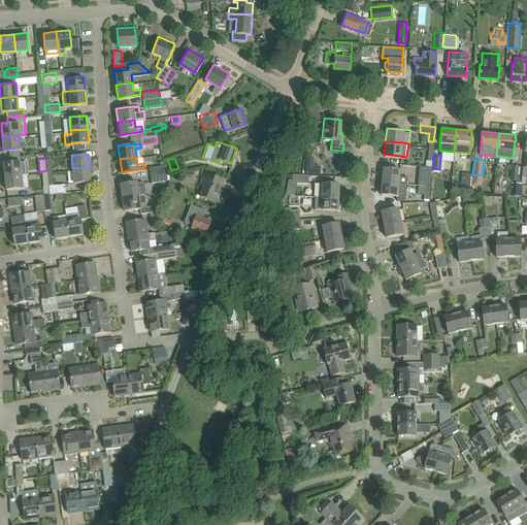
[(3,162),(4,174),(21,173),(20,160),(3,162)]
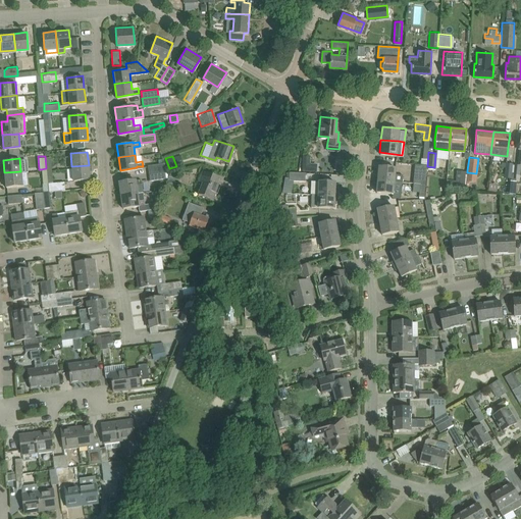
[(147,164),(148,171),(164,169),(163,162),(147,164)]
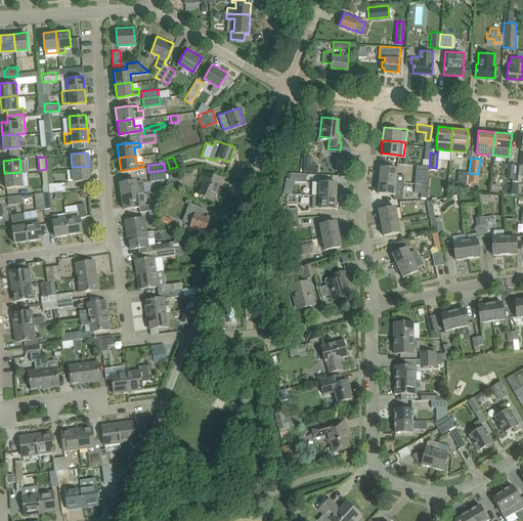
[(515,163),(513,179),(521,180),(522,164),(519,164),(515,163)]
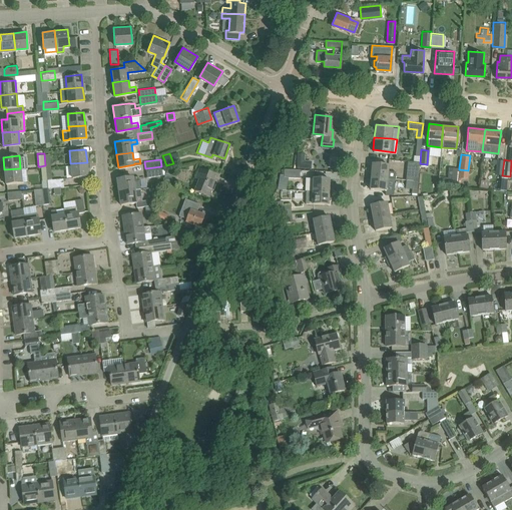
[(371,175),(387,176),(395,177),(396,169),(388,169),(389,163),(372,161),(371,175)]
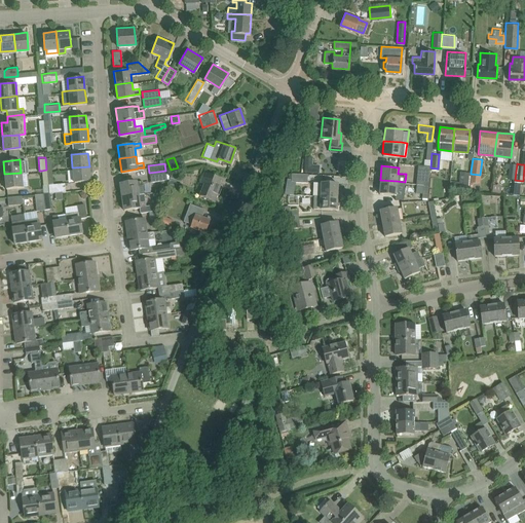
[(89,166),(72,167),(73,181),(90,179),(89,166)]
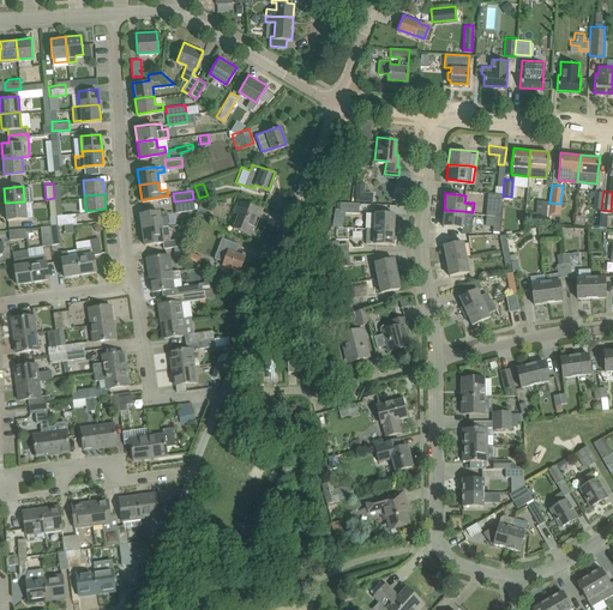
[(193,199),(174,201),(175,211),(194,209),(193,199)]
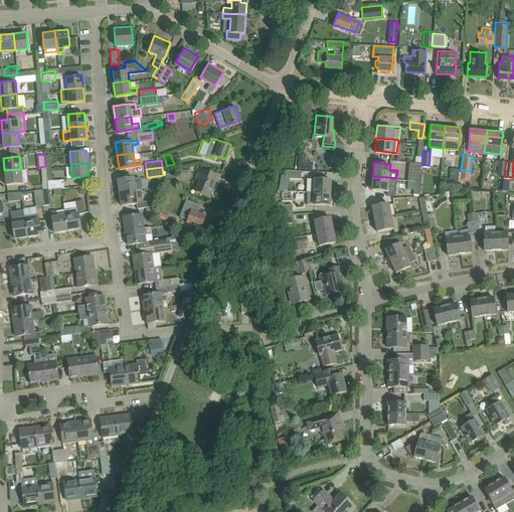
[(195,177),(199,179),(195,190),(209,195),(212,188),(214,189),(217,181),(213,179),(215,173),(199,167),(195,177)]
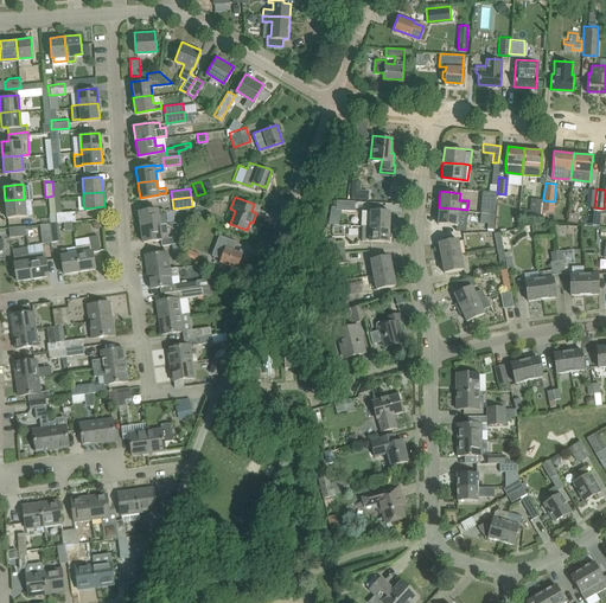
[(340,209),(353,209),(353,199),(336,198),(336,206),(340,209)]
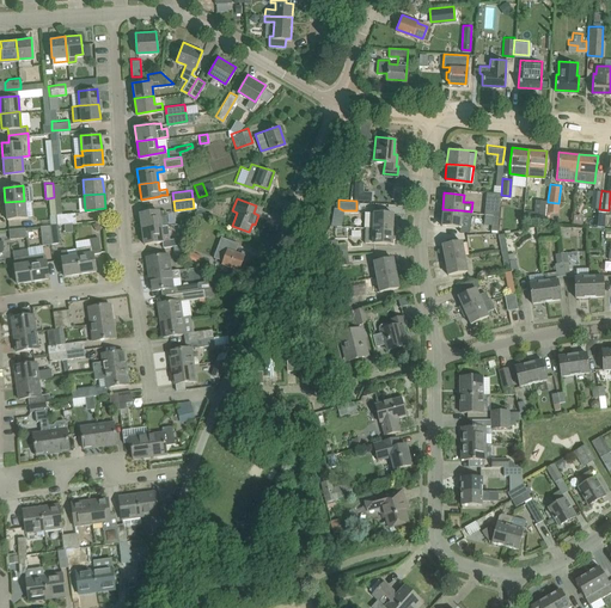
[(24,201),(5,202),(6,217),(26,215),(24,201)]
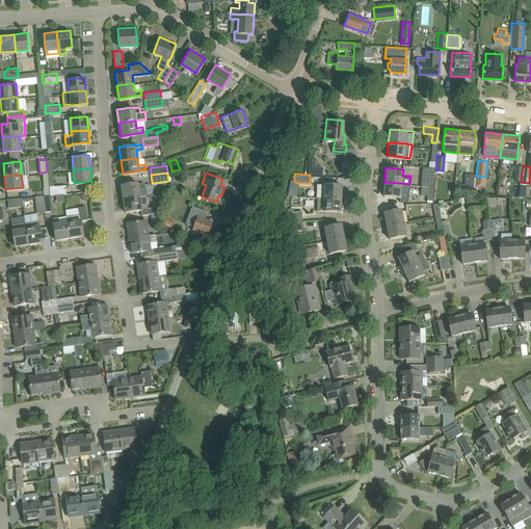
[(465,178),(465,188),(473,189),(474,178),(465,178)]
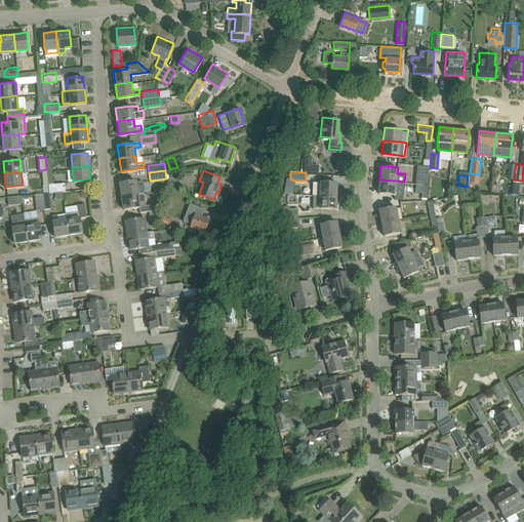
[(119,182),(121,195),(144,192),(143,184),(142,185),(142,178),(135,179),(119,182)]
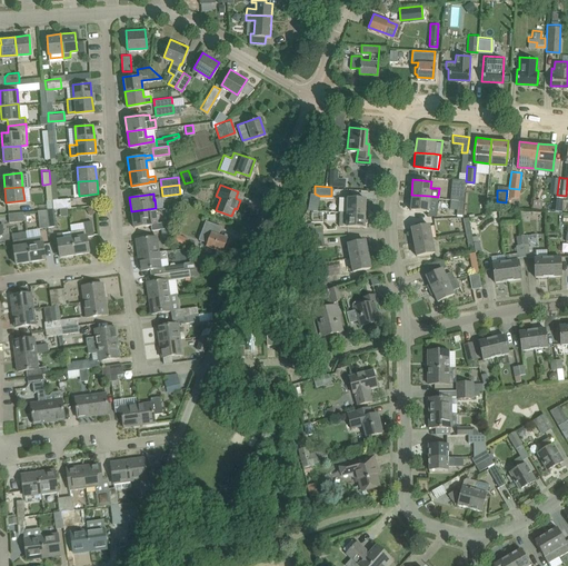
[(429,196),(411,195),(410,208),(428,209),(429,196)]
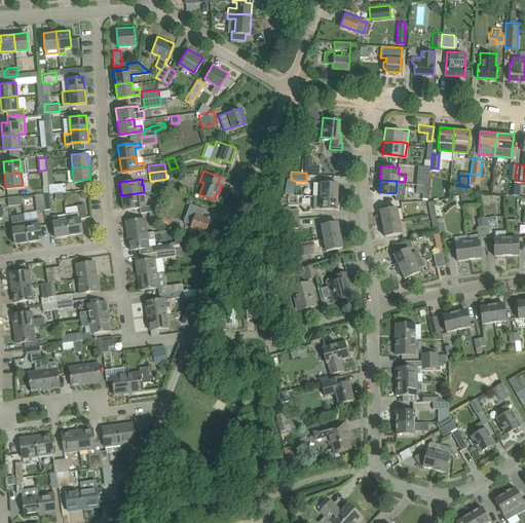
[(53,183),(48,183),(49,191),(65,189),(65,181),(53,183)]
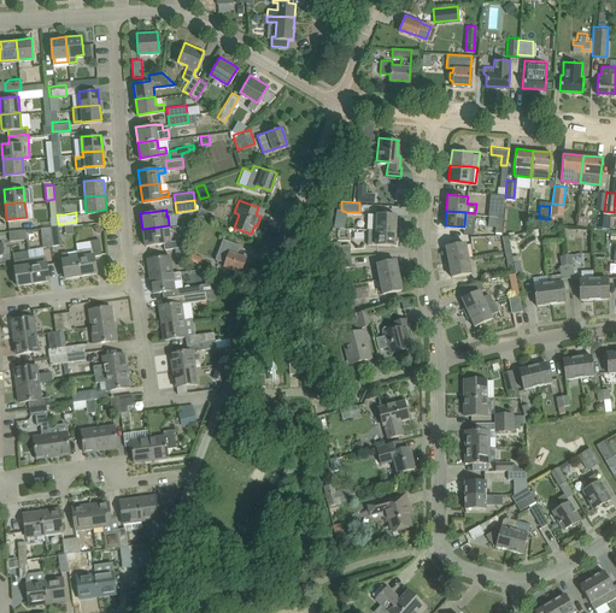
[(396,213),(368,212),(368,228),(396,229),(396,213)]
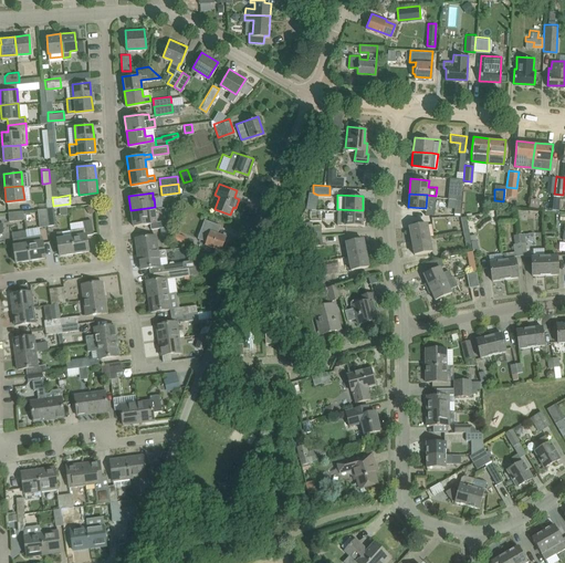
[(94,209),(90,202),(84,206),(89,212),(94,209)]
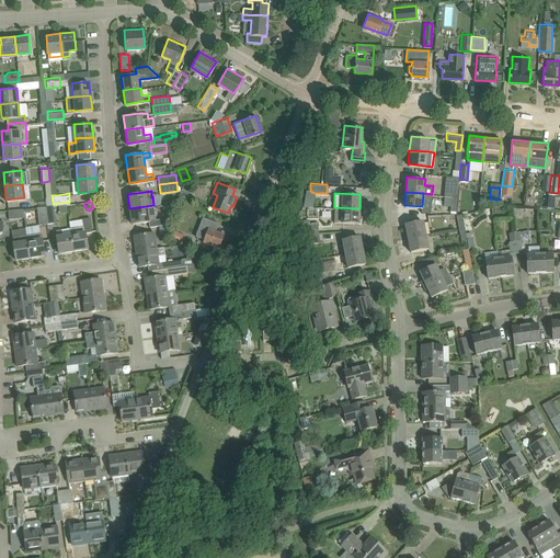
[(53,204),(44,205),(46,221),(55,220),(53,204)]
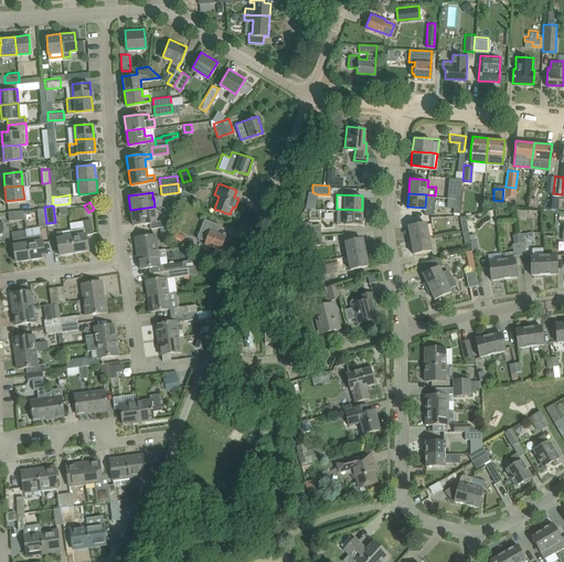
[(46,223),(44,207),(36,207),(39,224),(46,223)]
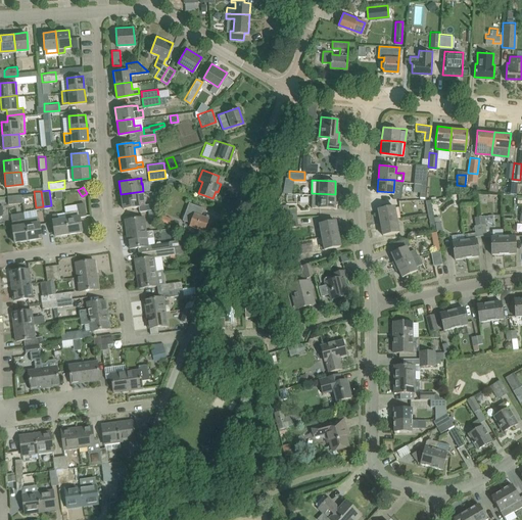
[(143,191),(121,194),(123,207),(138,204),(139,209),(147,208),(153,207),(156,207),(159,201),(145,203),(143,191)]
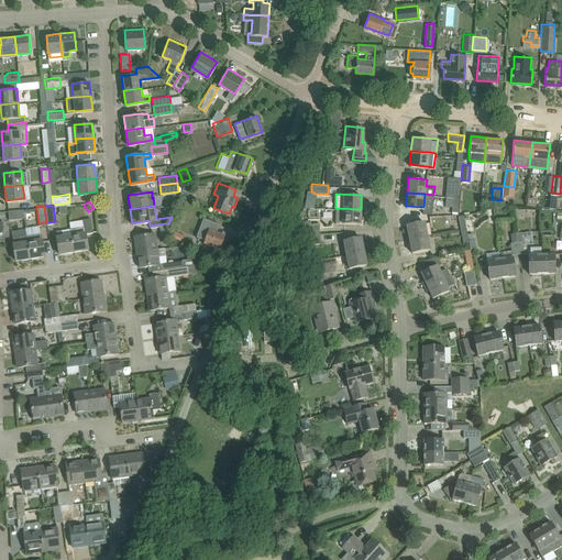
[(8,209),(8,218),(23,217),(22,208),(8,209)]
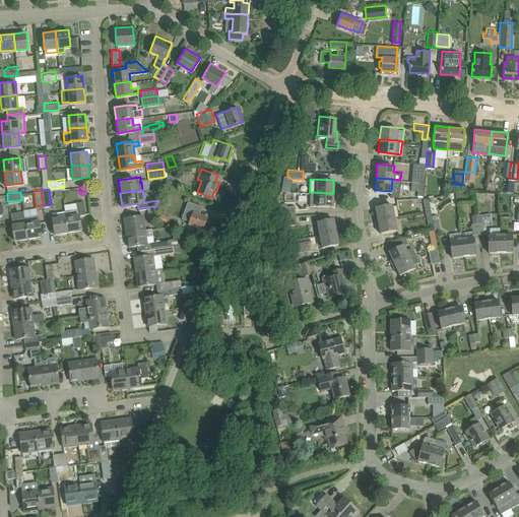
[(333,193),(310,192),(309,204),(316,204),(316,205),(332,205),(333,193)]
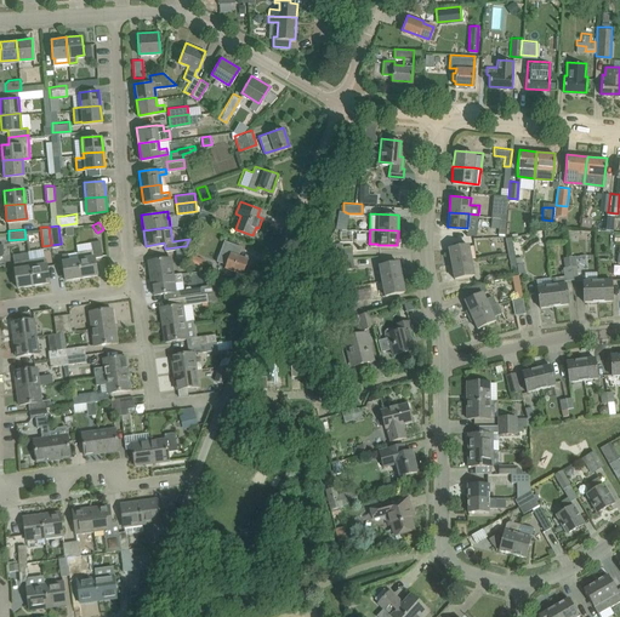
[(216,260),(226,262),(225,266),(242,272),(246,257),(238,255),(240,245),(223,238),(216,260)]
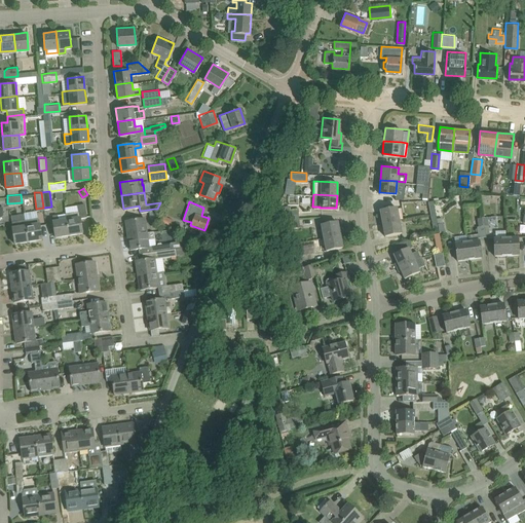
[(77,210),(65,212),(68,233),(81,231),(79,217),(86,216),(84,202),(76,203),(77,210)]
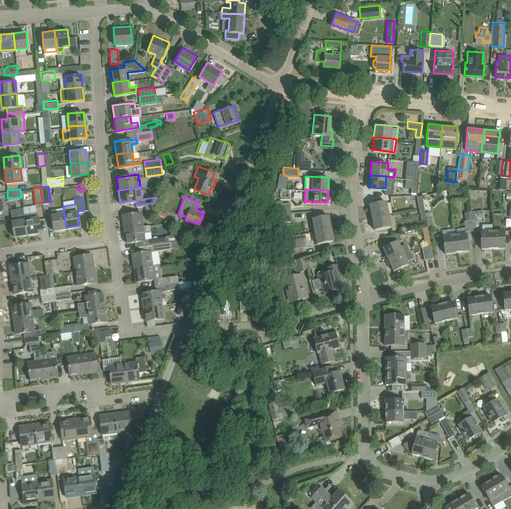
[(275,205),(274,212),(289,211),(289,201),(281,202),(281,200),(277,199),(275,205)]
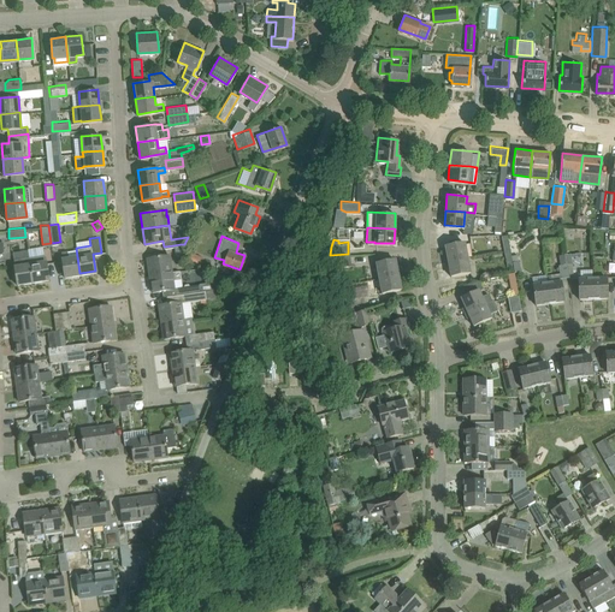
[(444,244),(448,260),(467,256),(465,241),(444,244)]
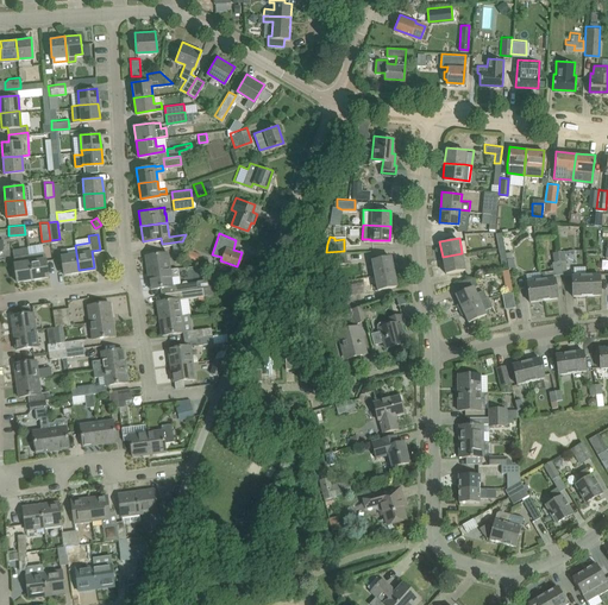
[(30,259),(29,252),(27,245),(13,247),(14,254),(13,254),(14,262),(13,262),(17,279),(32,277),(30,259)]
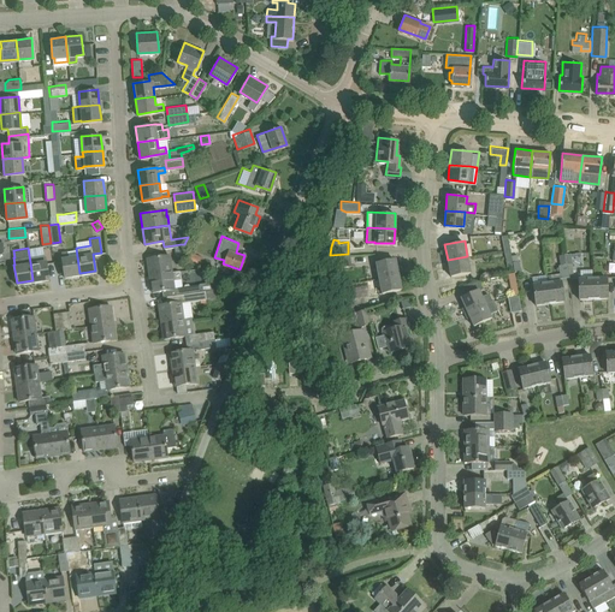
[(80,273),(76,248),(60,250),(61,257),(64,275),(80,273)]
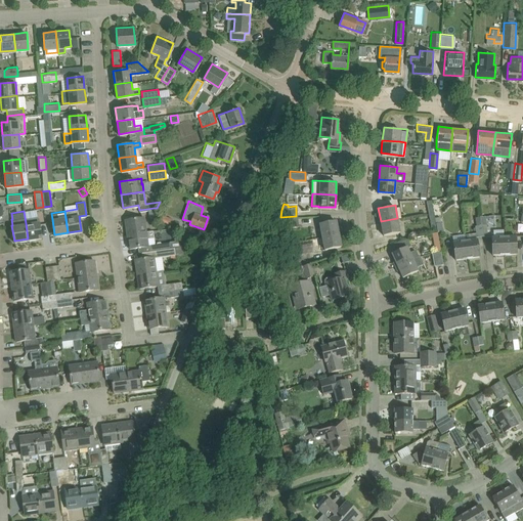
[(158,220),(170,225),(173,217),(162,212),(158,220)]
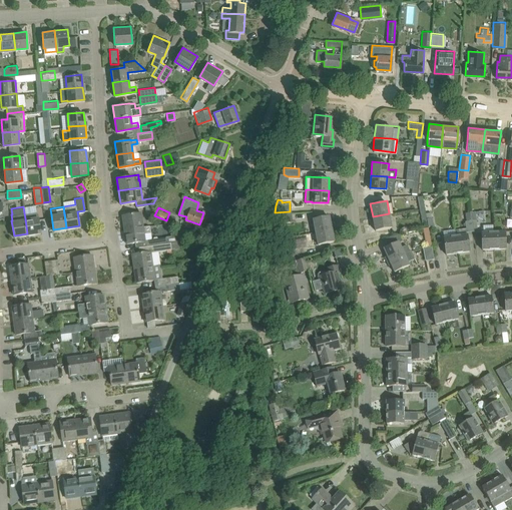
[(464,219),(465,230),(473,229),(471,218),(475,217),(474,209),(464,210),(465,219),(464,219)]
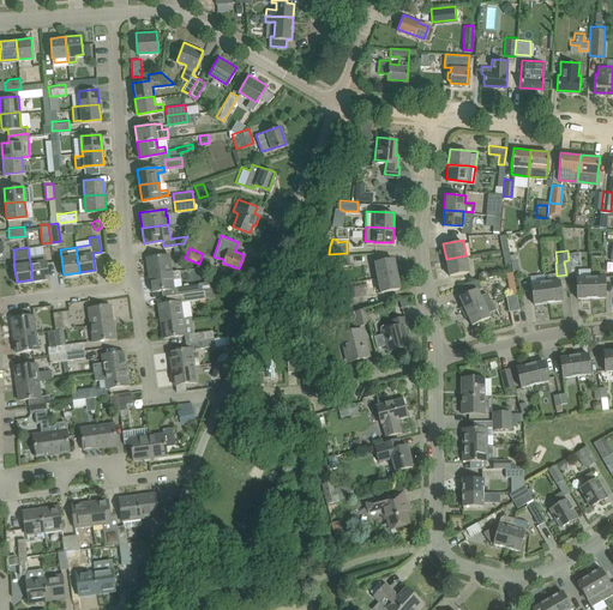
[(43,252),(29,254),(30,261),(32,279),(48,277),(46,259),(44,259),(43,252)]
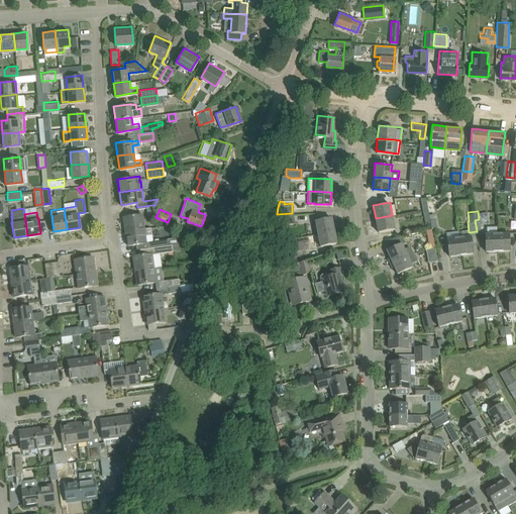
[(123,215),(125,229),(143,227),(141,213),(123,215)]
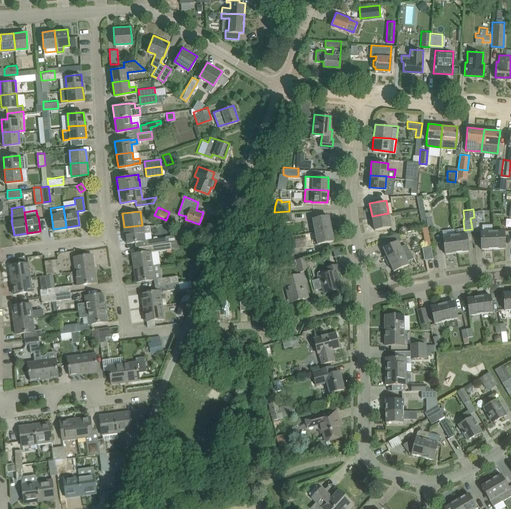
[(289,211),(274,212),(275,220),(280,220),(290,220),(289,211)]
